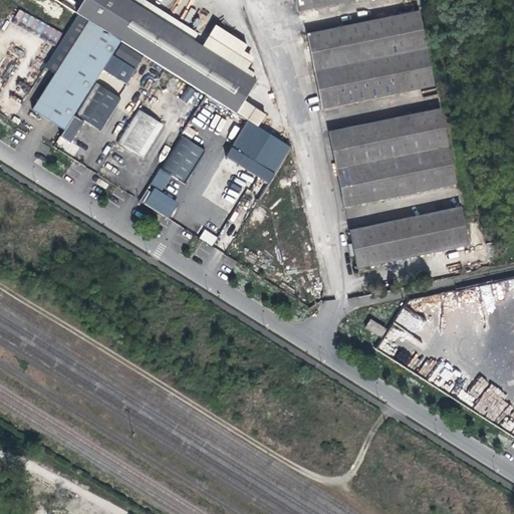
[(129,0),(84,0),(77,12),(237,111),(257,79),(129,0)]
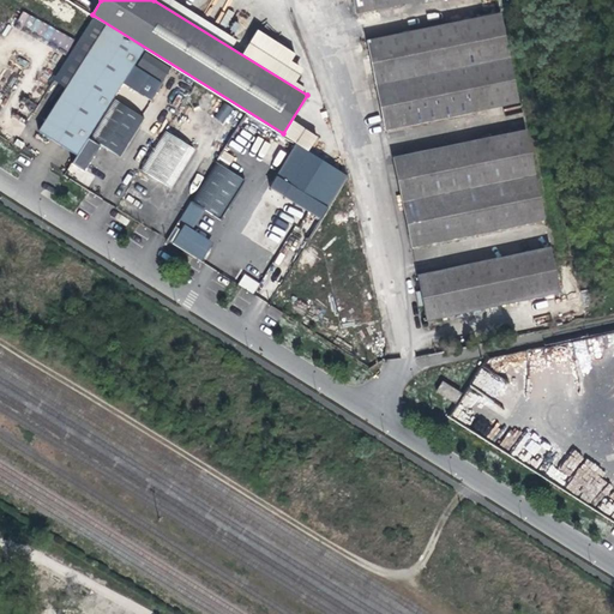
[(185,7),(173,0),(154,0),(180,17),(185,7)]
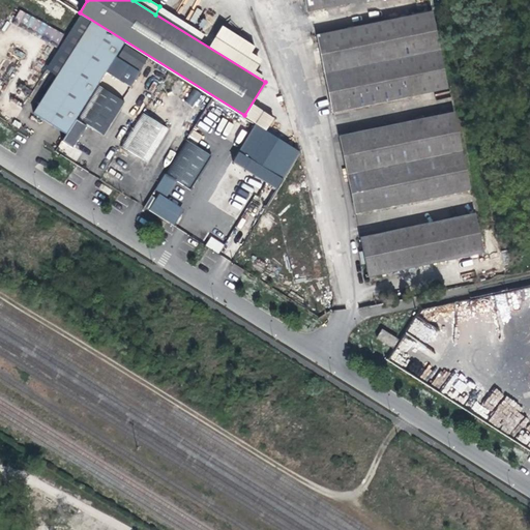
[(304,0),(307,11),(359,0),(304,0)]
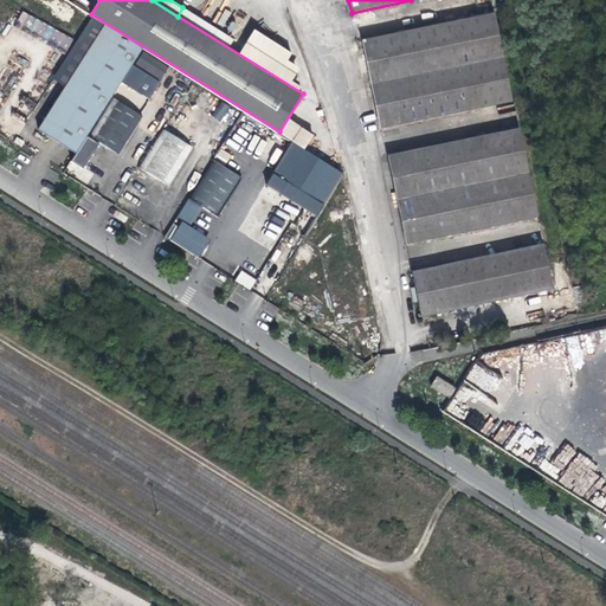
[(492,12),(358,37),(378,129),(511,101),(492,12)]
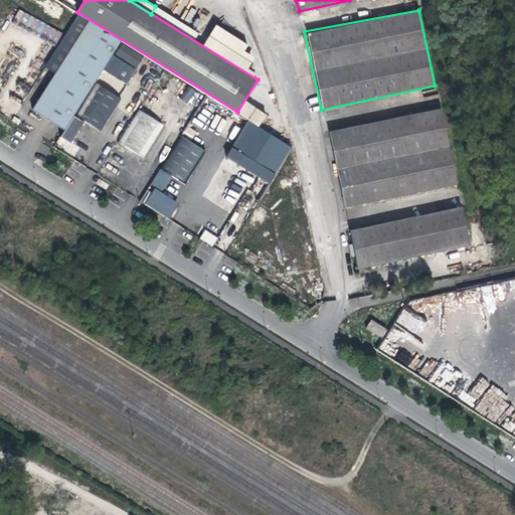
[(16,20),(57,42),(61,33),(21,11),(16,20)]
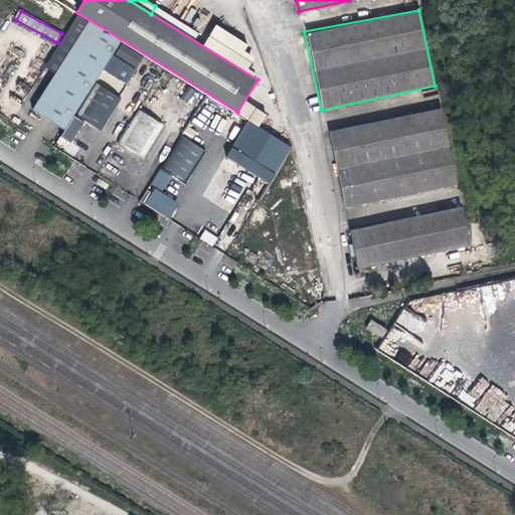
[(121,41),(89,21),(31,113),(46,122),(63,133),(73,116),(113,53),(121,41)]
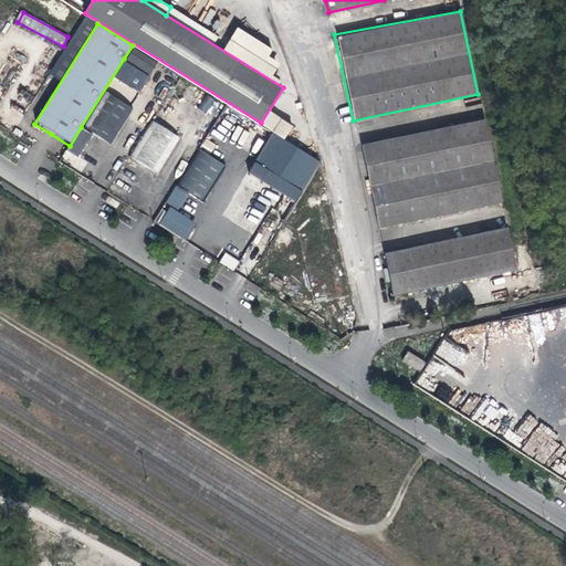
[(152,75),(159,62),(135,48),(127,60),(138,66),(152,75)]
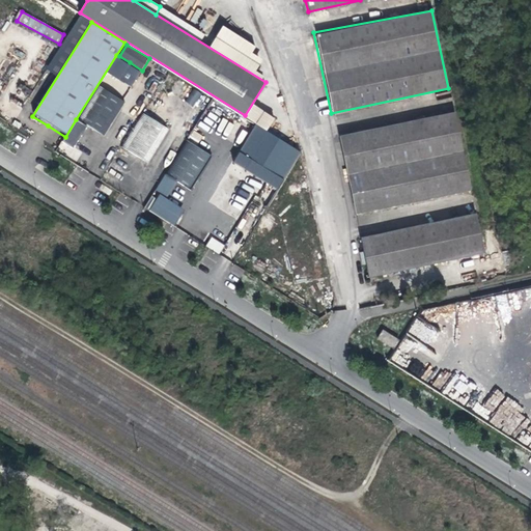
[(110,93),(130,62),(119,56),(116,55),(76,119),(79,120),(58,151),(74,162),(78,156),(71,150),(86,126),(93,130),(102,135),(123,102),(110,93)]
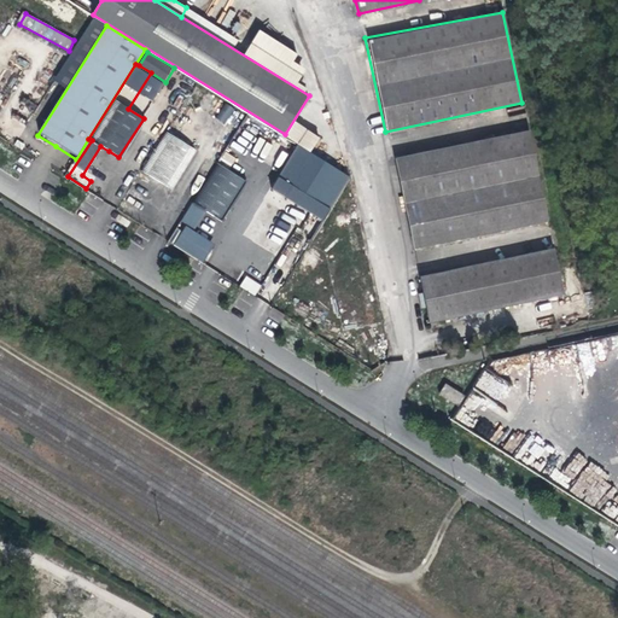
[(226,103),(216,117),(225,124),(235,110),(226,103)]
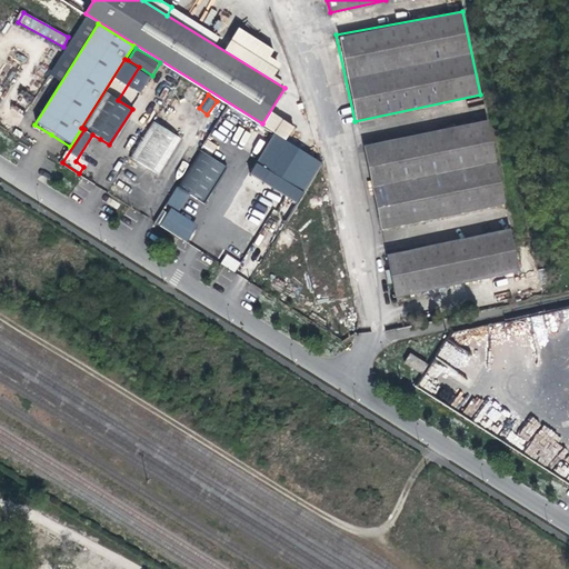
[(295,126),(270,110),(263,122),(262,123),(268,127),(286,139),(295,126)]
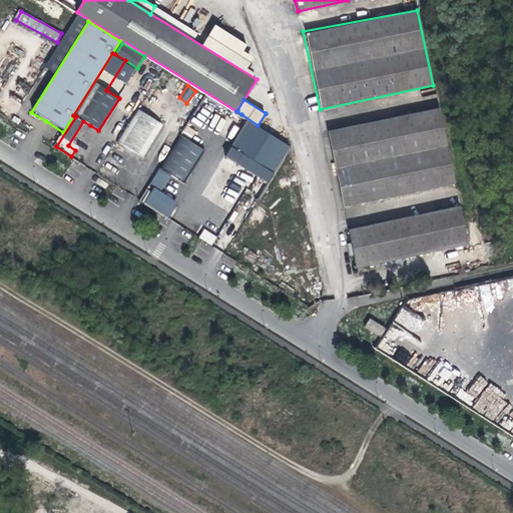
[(439,108),(327,129),(345,206),(455,182),(439,108)]
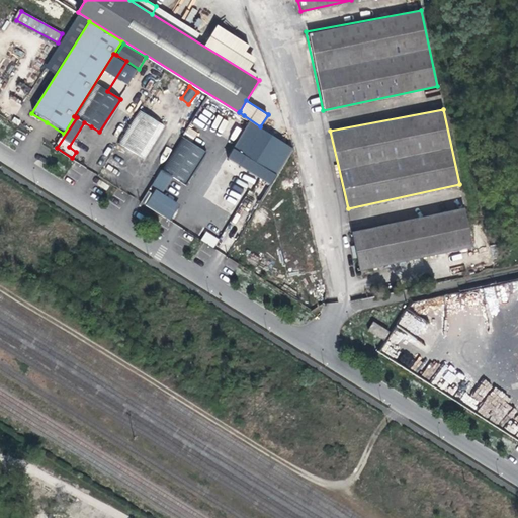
[(139,110),(117,143),(132,152),(144,159),(164,126),(139,110)]
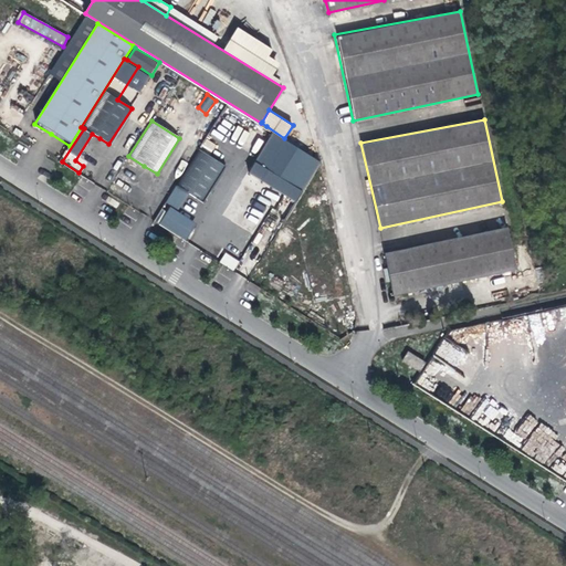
[(266,126),(239,171),(262,186),(285,199),(313,154),(266,126)]
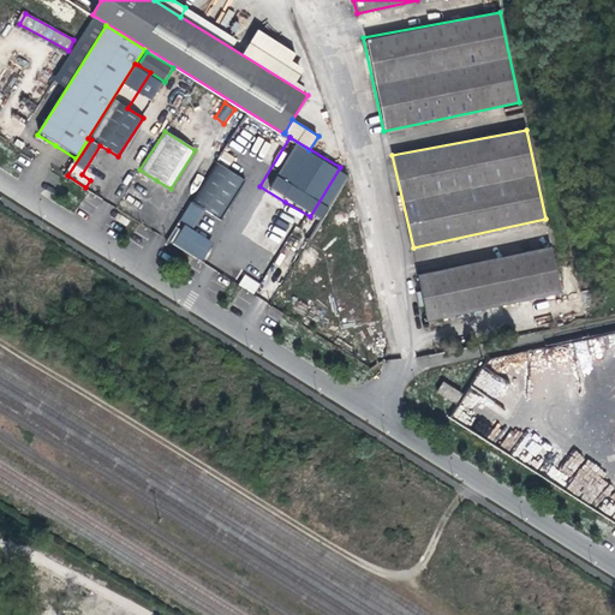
[(215,162),(191,202),(208,213),(221,220),(245,181),(215,162)]
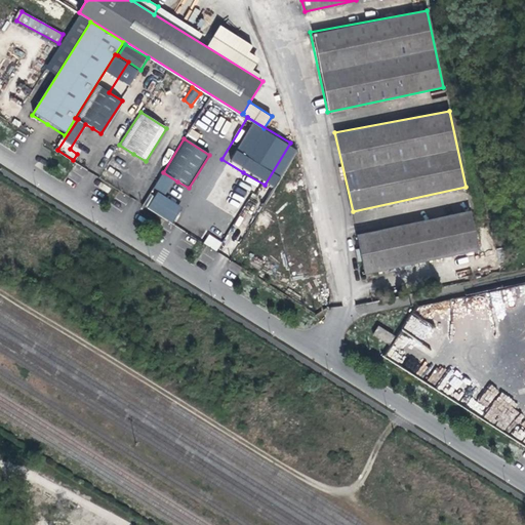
[(243,182),(235,191),(236,192),(232,196),(240,202),(251,189),(243,182)]
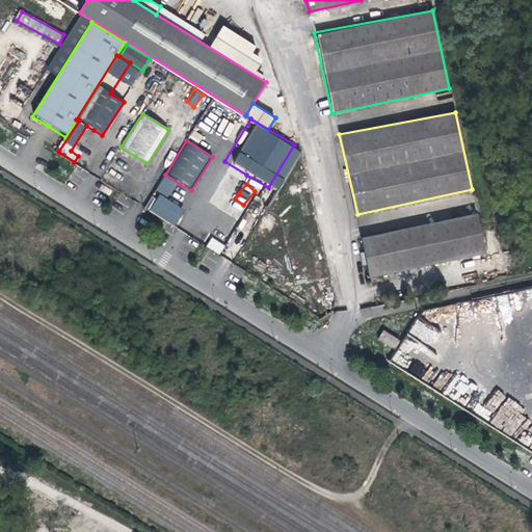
[(157,198),(150,211),(174,227),(182,214),(157,198)]
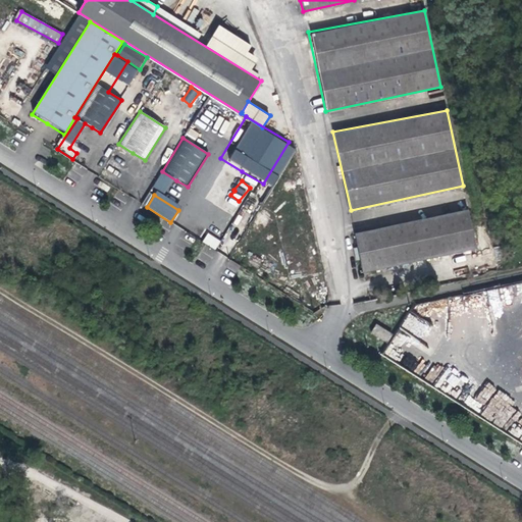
[(467,210),(357,232),(365,271),(475,249),(467,210)]
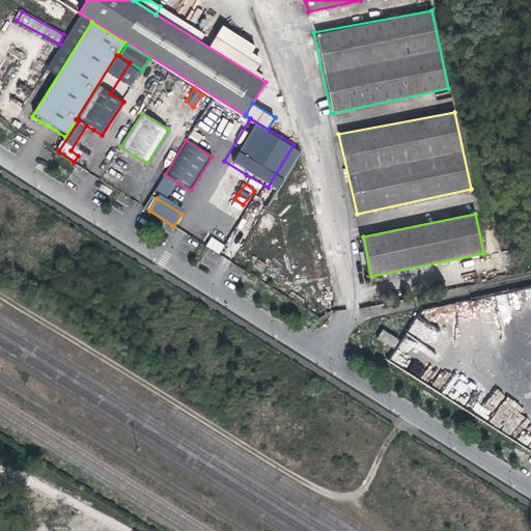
[(220,253),(224,244),(210,236),(205,247),(220,253)]
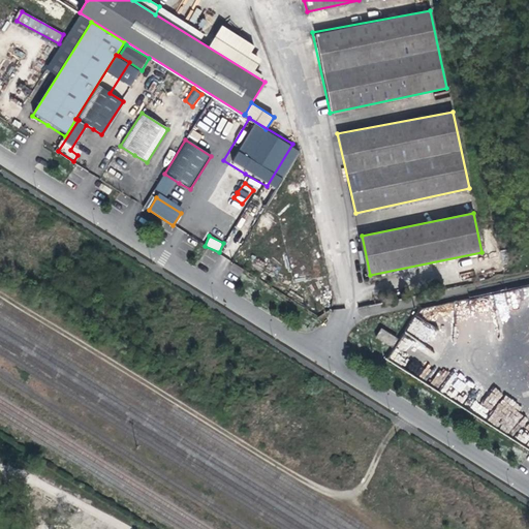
[(514,263),(509,248),(500,250),(503,266),(514,263)]
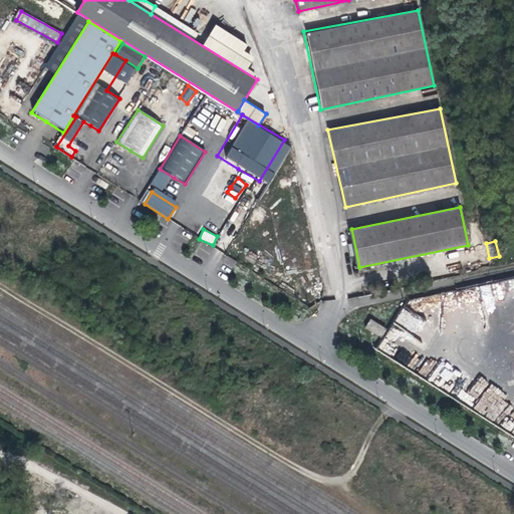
[(407,301),(390,326),(425,349),(441,323),(407,301)]
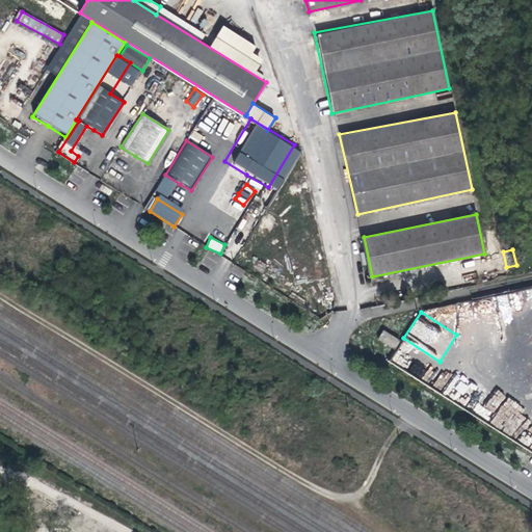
[(383,330),(377,340),(395,349),(400,340),(383,330)]
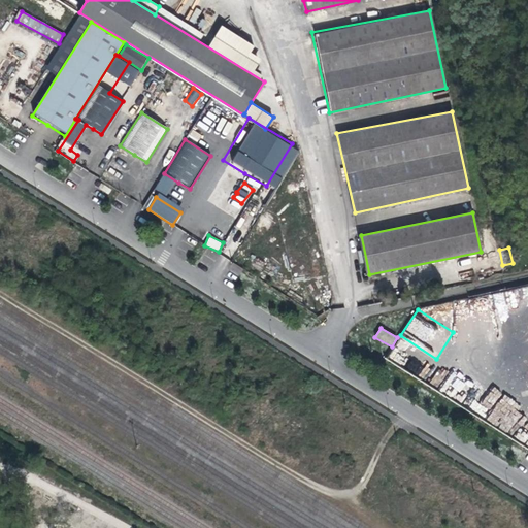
[(494,387),(485,400),(493,405),(501,392),(494,387)]
